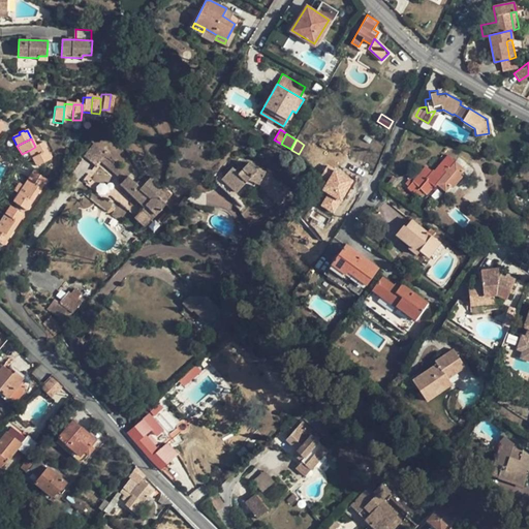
[(30,150),(34,157),(48,150),(43,143),(35,147),(30,150)]
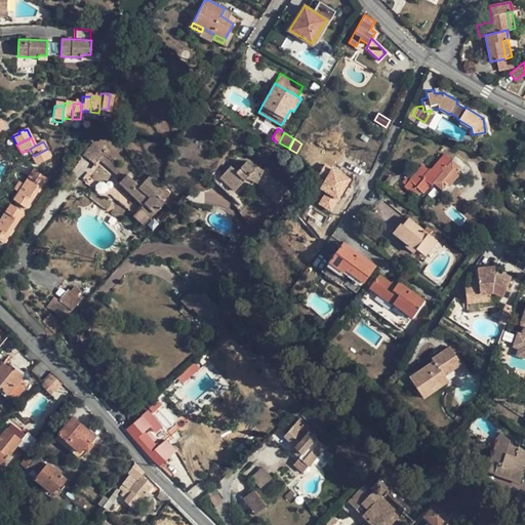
[(98,160),(102,157),(105,152),(93,143),(84,154),(94,164),(98,160)]
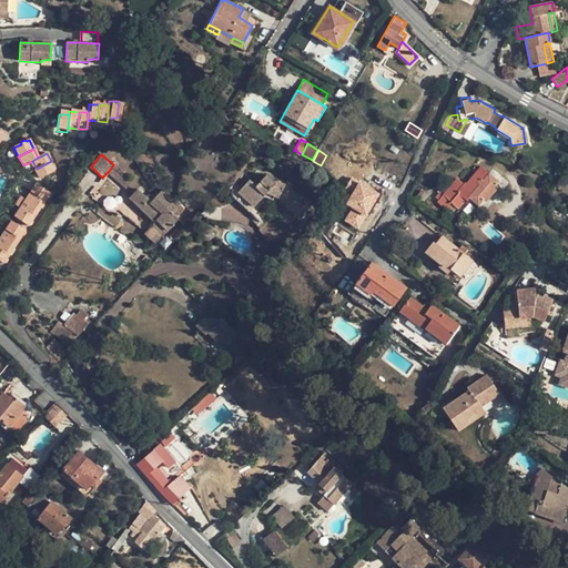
[(56,170),(51,161),(37,169),(41,178),(56,170)]
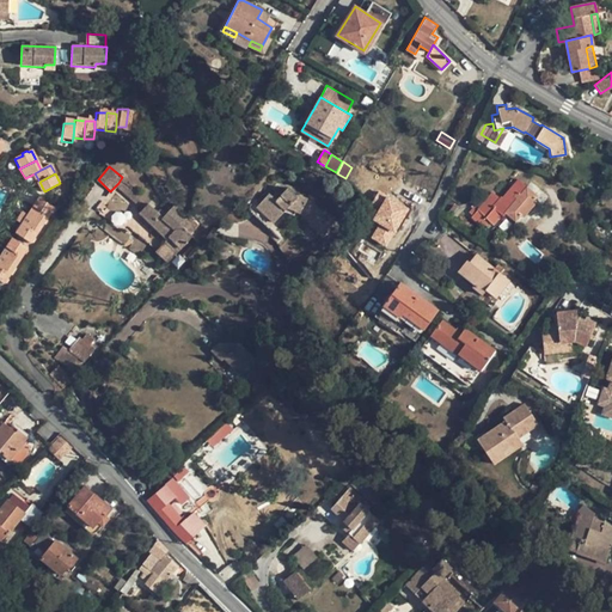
[(118,183),(145,207),(148,202),(122,177),(118,183)]
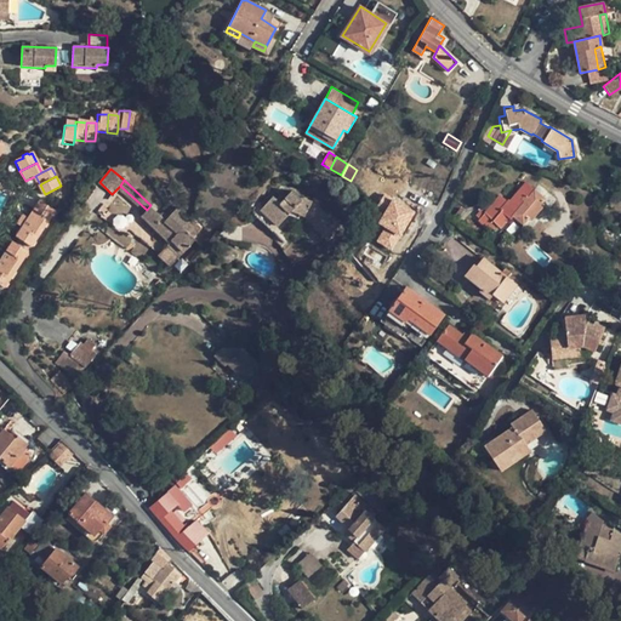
[(528,218),(531,221),(537,214),(534,211),(539,205),(545,198),(525,181),(510,201),(500,194),(485,214),(491,218),(500,209),(511,218),(513,216),(523,224),(528,218)]
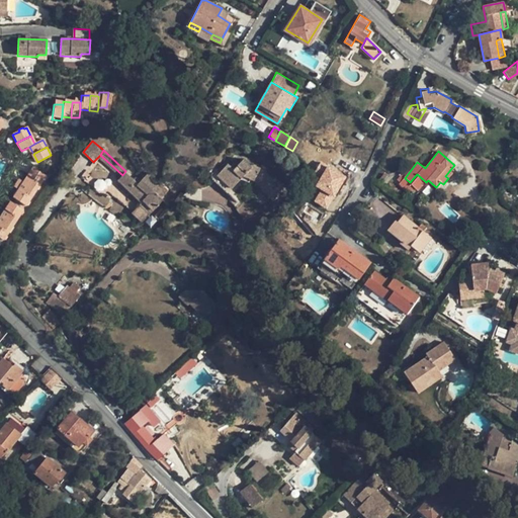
[(97,158),(118,178),(122,175),(100,155),(97,158)]
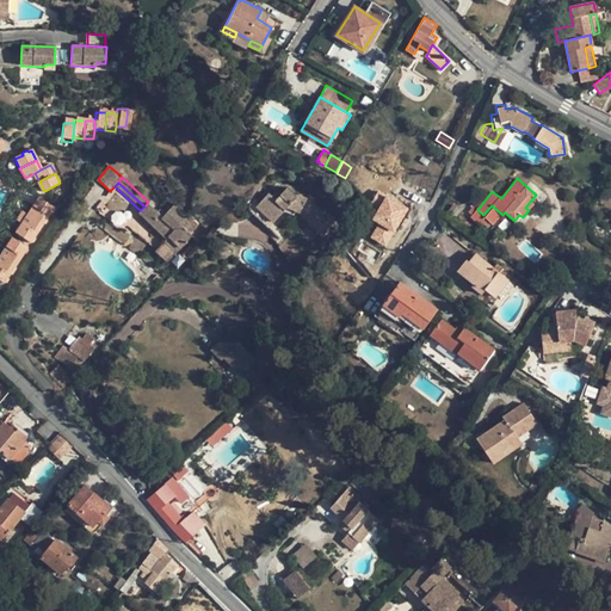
[(288,209),(296,211),(302,214),(323,233),(334,221),(313,202),(296,196),(287,187),(281,192),(277,190),(271,195),(269,193),(257,205),(275,222),(284,211),(288,209)]
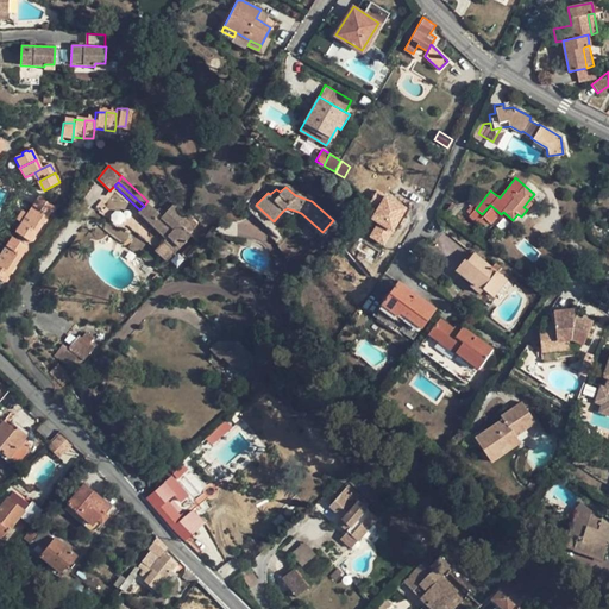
[(376,223),(369,237),(387,246),(408,205),(384,193),(370,220),(376,223)]
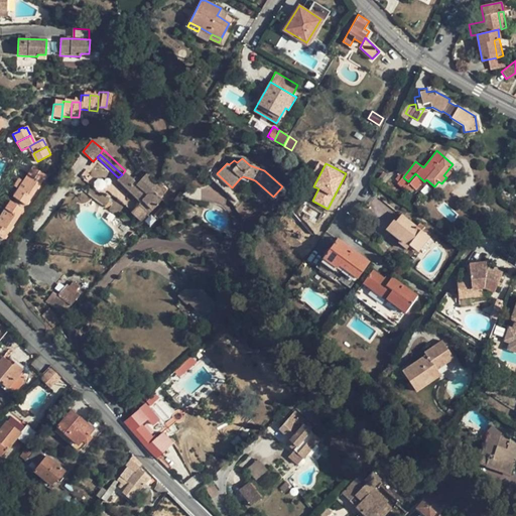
[(34,165),(29,172),(42,181),(47,173),(34,165)]
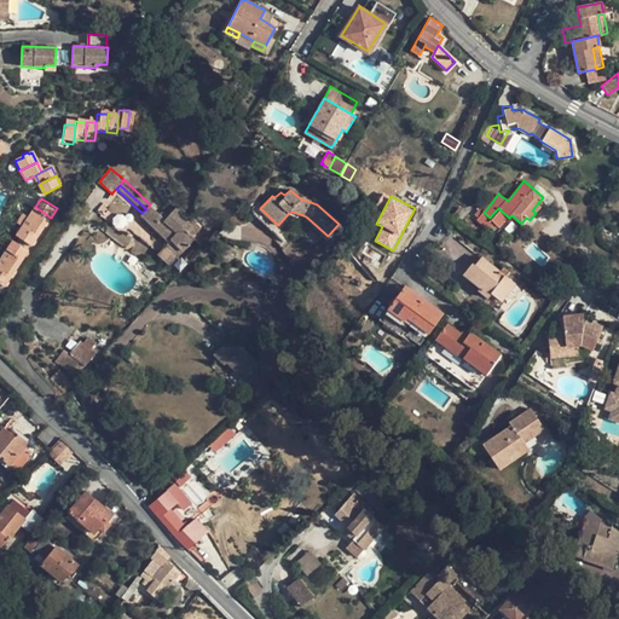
[(166,246),(178,256),(195,239),(192,236),(200,227),(178,206),(171,213),(167,212),(163,212),(158,213),(150,204),(146,209),(142,213),(140,215),(168,243),(166,246)]
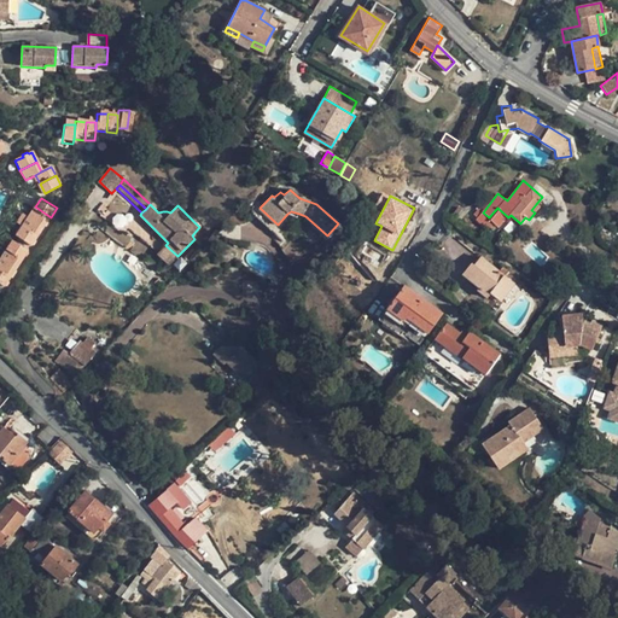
[(46,225),(51,217),(35,207),(29,214),(46,225)]
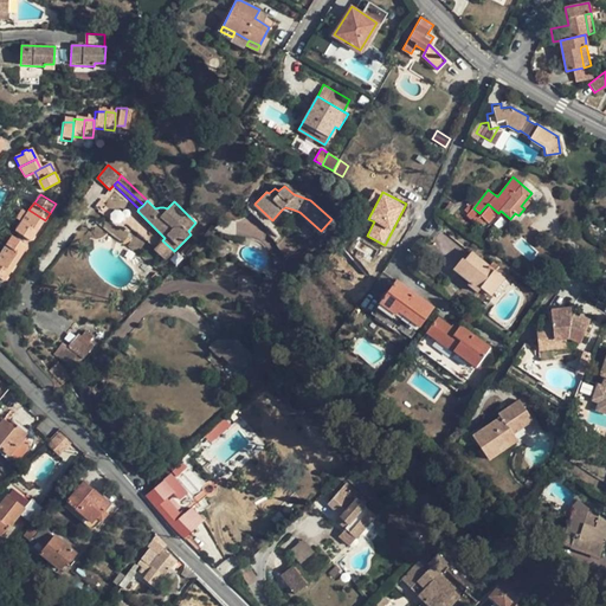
[(443,211),(450,217),(453,212),(457,208),(450,202),(443,211)]
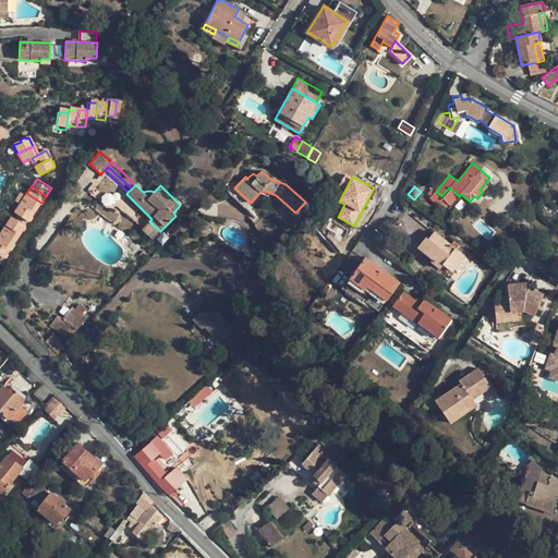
[(441,196),(446,201),(451,204),(459,196),(449,187),(441,196)]
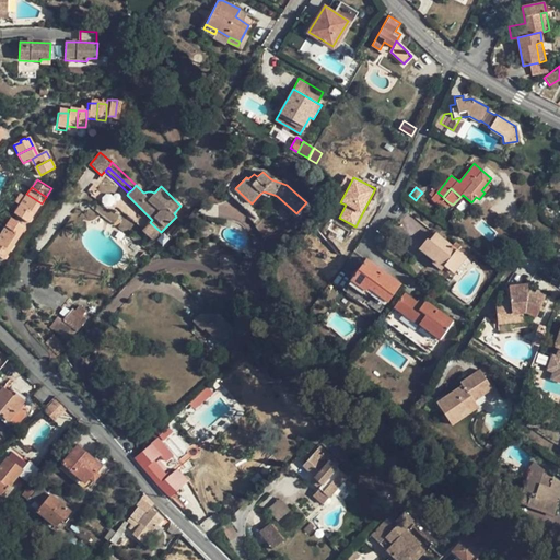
[(15,199),(19,200),(21,202),(26,194),(21,190),(15,199)]
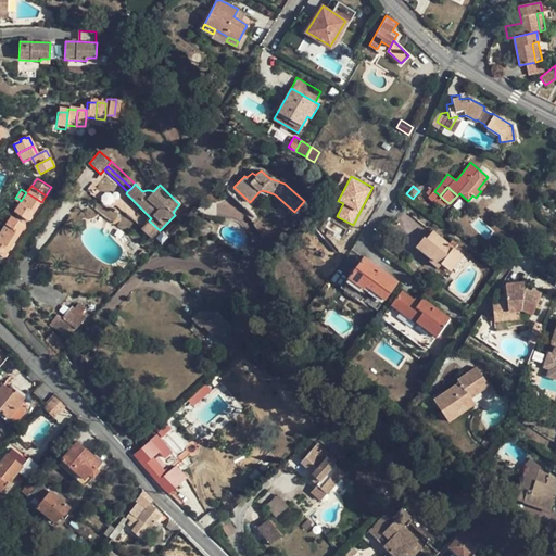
[(438,207),(444,200),(440,196),(434,191),(433,191),(429,198),(428,199),(438,207)]
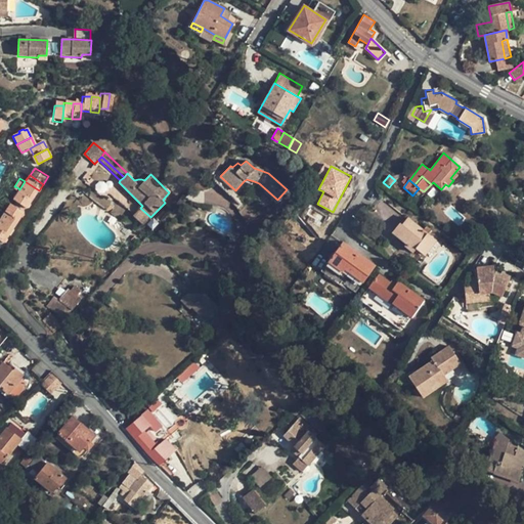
[(33,199),(39,190),(25,181),(19,189),(33,199)]
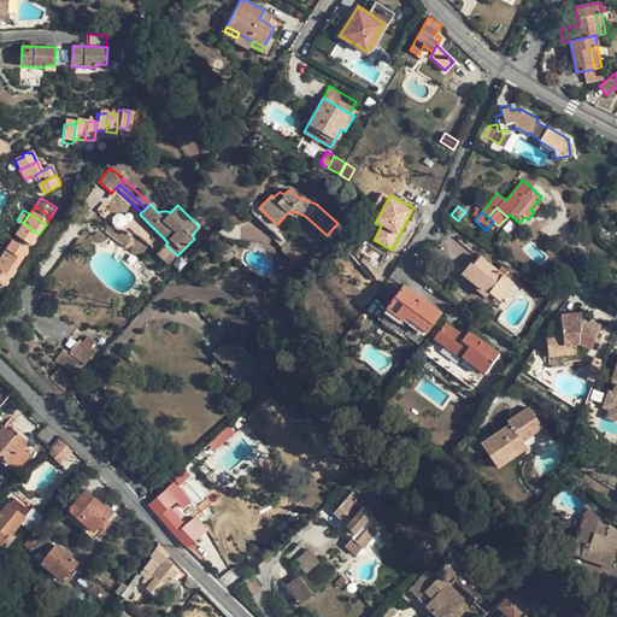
[(476,228),(462,216),(458,221),(472,233),(476,228)]
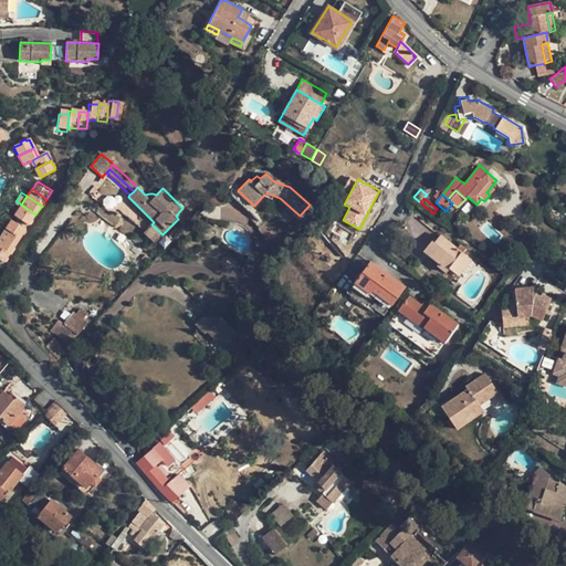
[(35,215),(21,205),(19,202),(11,212),(24,220),(23,222),(28,224),(29,223),(30,223),(35,215)]
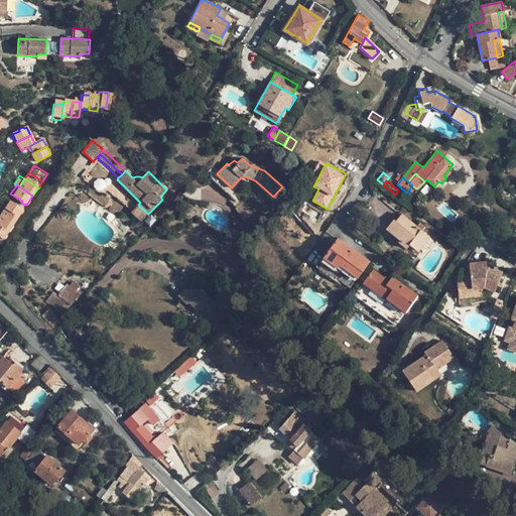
[(2,205),(5,207),(19,216),(23,209),(22,208),(23,207),(20,204),(19,206),(7,198),(2,205)]
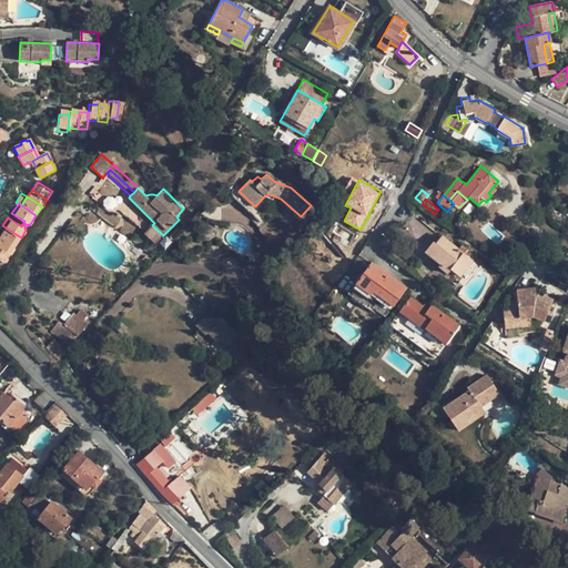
[(454,226),(462,233),(469,224),(467,222),(462,217),(454,226)]
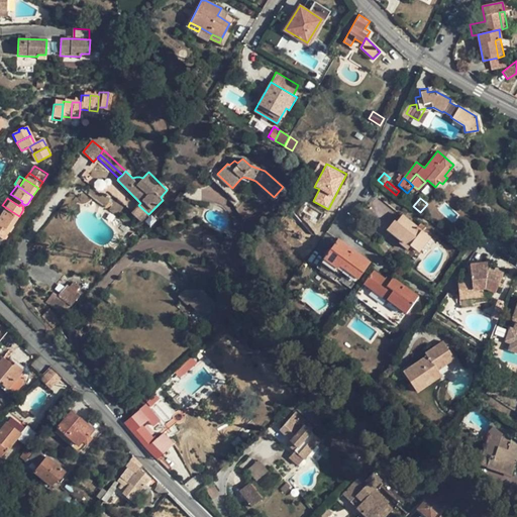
[(245,200),(235,209),(244,220),(255,211),(245,200)]
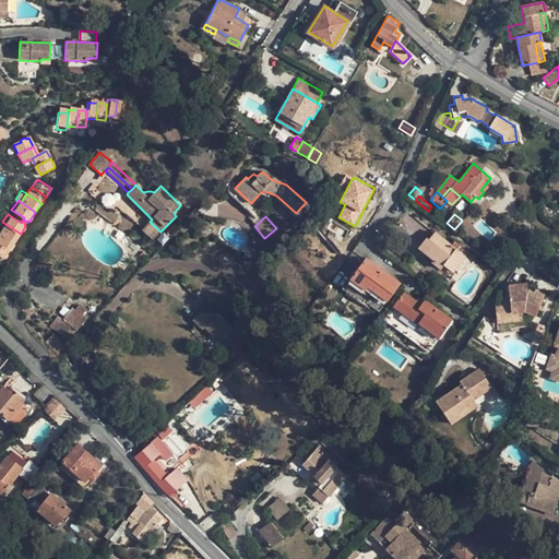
[(154,239),(161,232),(150,222),(143,228),(154,239)]
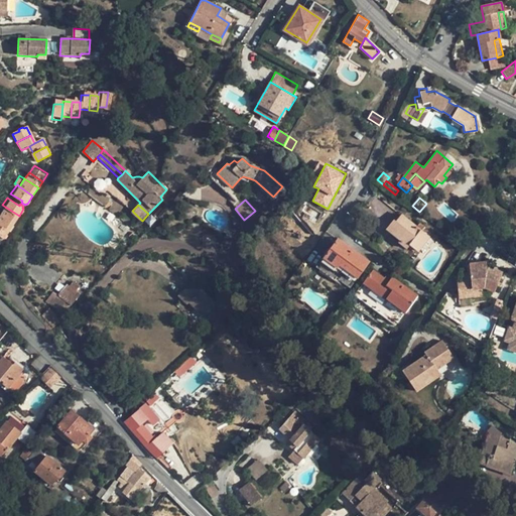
[(5,207),(0,214),(13,224),(19,216),(5,207)]
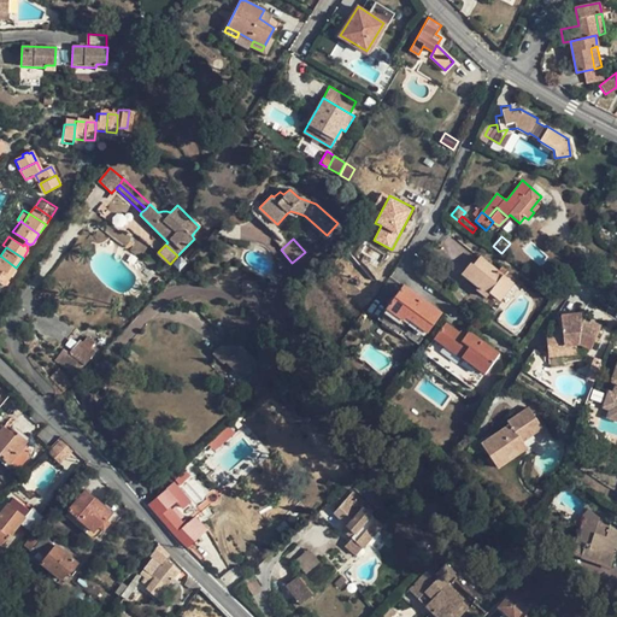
[(16,268),(0,256),(0,269),(10,276),(16,268)]
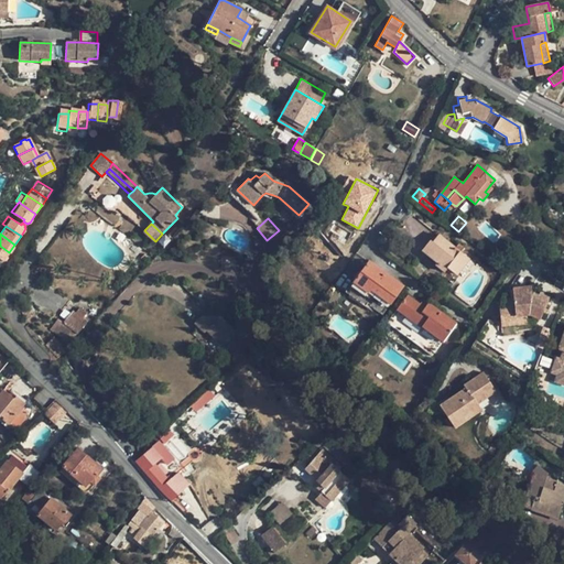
[(459,252),(454,248),(438,235),(433,241),(431,239),(422,249),(437,262),(436,264),(444,270),(447,266),(457,273),(469,259),(459,252)]
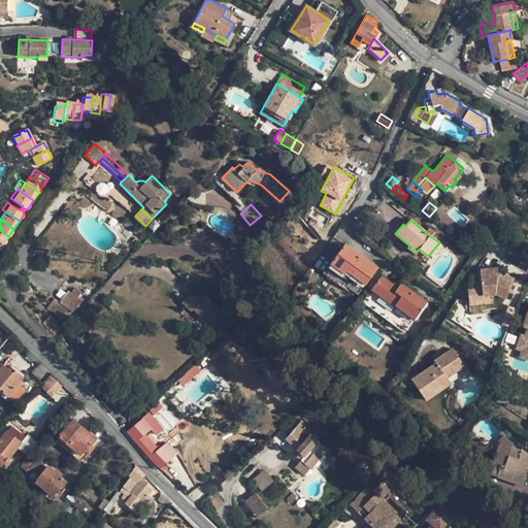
[(430,227),(425,232),(430,236),(435,231),(430,227)]
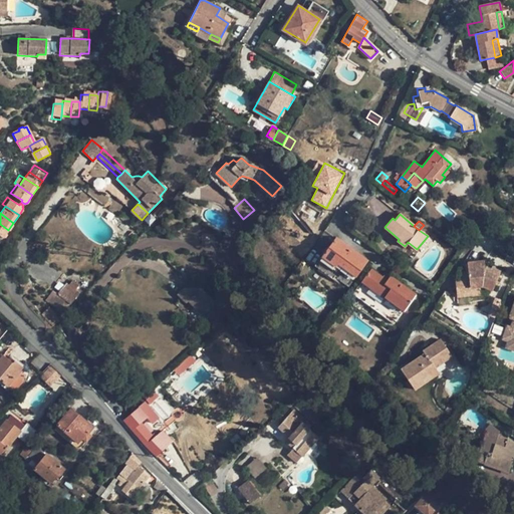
[(8,230),(0,224),(0,235),(3,237),(8,230)]
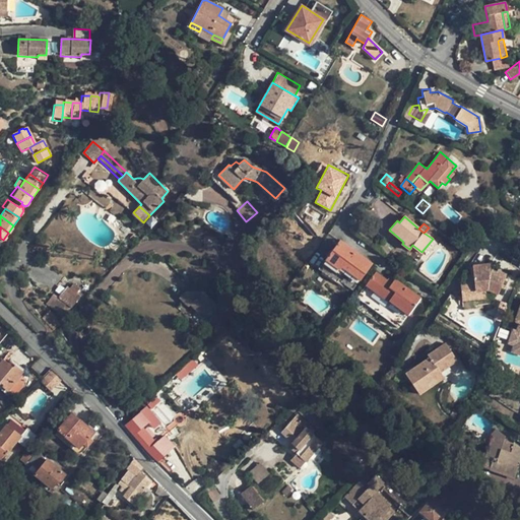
[(319,268),(336,282),(338,279),(352,289),(372,264),(339,240),(319,268)]
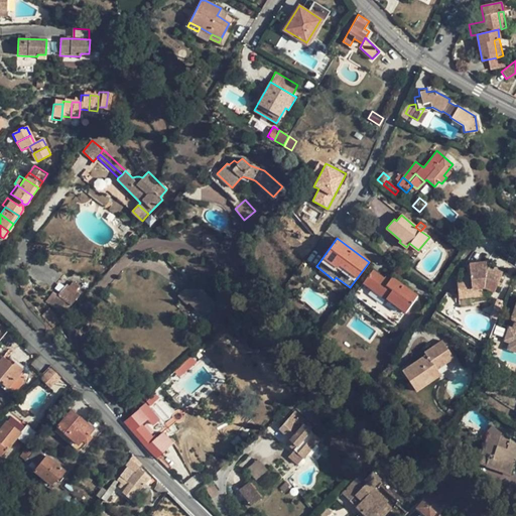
[(457,282),(458,290),(482,287),(486,287),(494,291),(502,273),(487,267),(486,262),(469,264),(470,273),(463,273),(464,281),(457,282)]
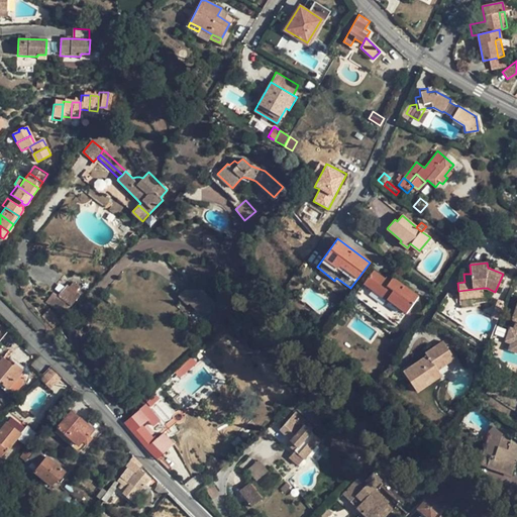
[(388,282),(384,279),(374,271),(355,296),(384,316),(386,315),(398,323),(417,297),(392,278),(388,282)]
